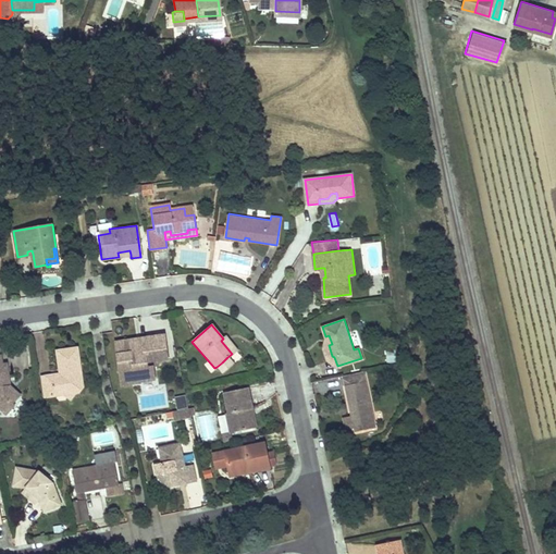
[(150,340),(141,342),(143,345),(137,346),(136,341),(115,345),(124,388),(143,384),(141,382),(157,379),(153,367),(148,368),(146,357),(153,356),(155,358),(158,358),(159,361),(168,359),(163,335),(150,337),(150,340)]
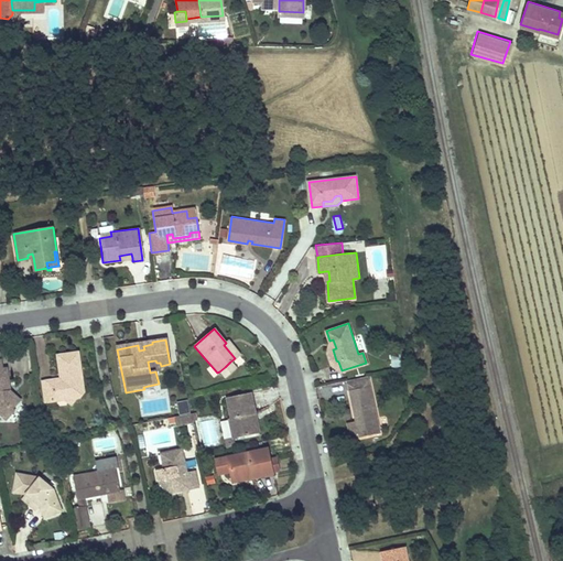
[(329,366),(338,371),(342,370),(338,362),(336,360),(333,349),(336,348),(333,340),(329,341),(326,354),(329,366)]
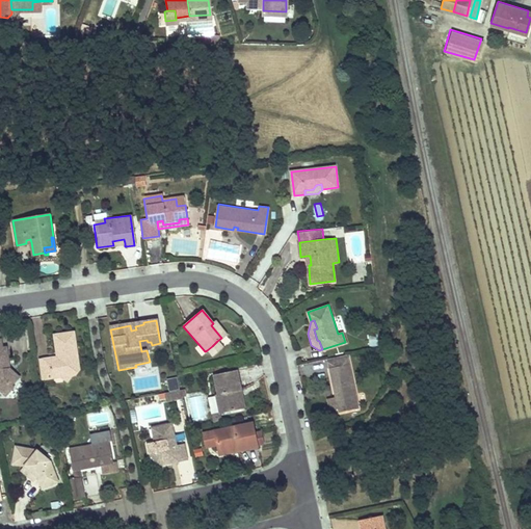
[(211,325),(221,338),(226,334),(215,321),(213,323),(211,325)]
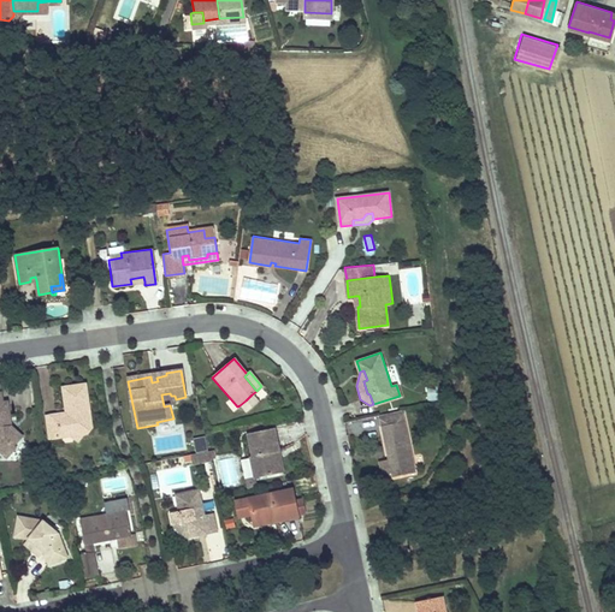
[(86,384),(63,386),(66,408),(71,413),(67,417),(64,413),(46,415),(48,438),(58,437),(70,435),(76,428),(83,433),(88,433),(92,427),(92,423),(84,417),(83,410),(89,410),(86,384)]
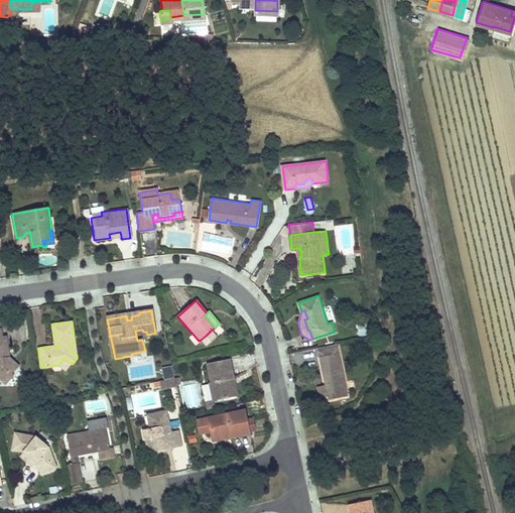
[(1,328),(0,328),(0,379),(5,384),(13,375),(12,373),(19,365),(9,356),(6,336),(2,336),(1,328)]
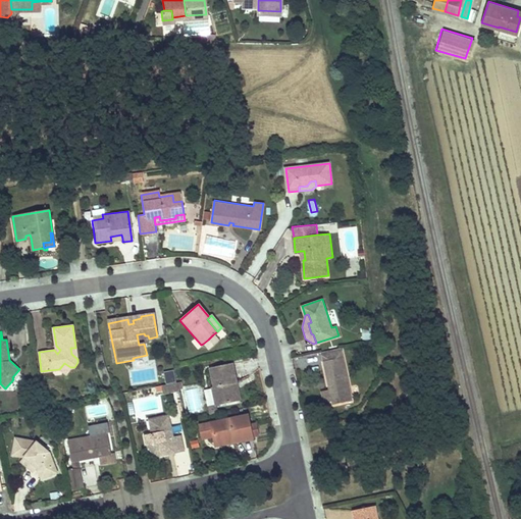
[(145,335),(144,333),(137,334),(139,345),(144,344),(150,343),(149,339),(148,335),(145,335)]
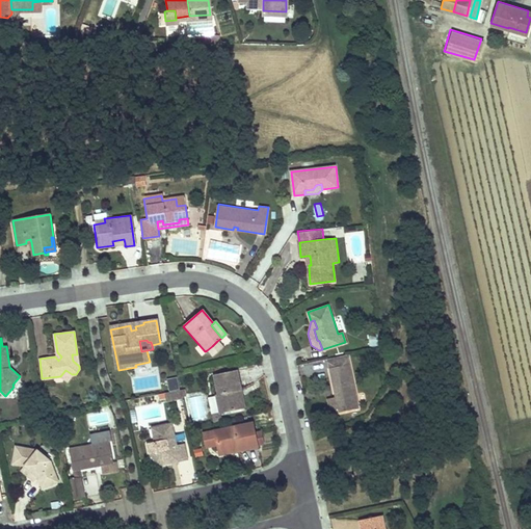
[(212,355),(222,347),(217,341),(212,346),(207,350),(212,355)]
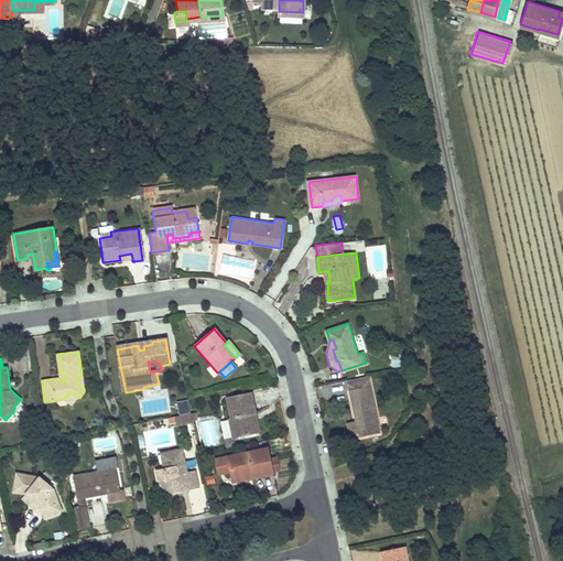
[(358,437),(379,433),(368,376),(347,380),(353,412),(356,411),(357,420),(355,420),(355,421),(357,433),(358,437)]
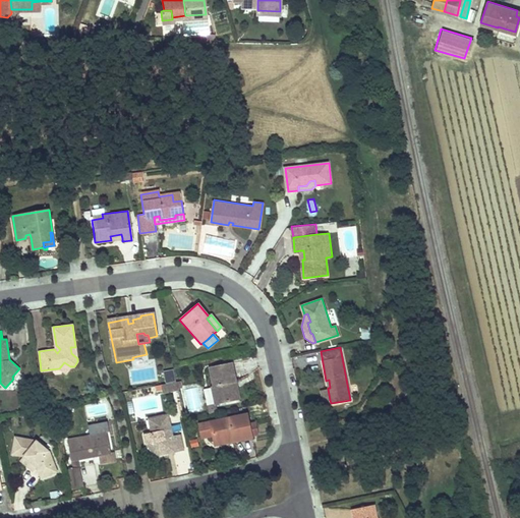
[(64,362),(59,368),(65,372),(70,366),(64,362)]
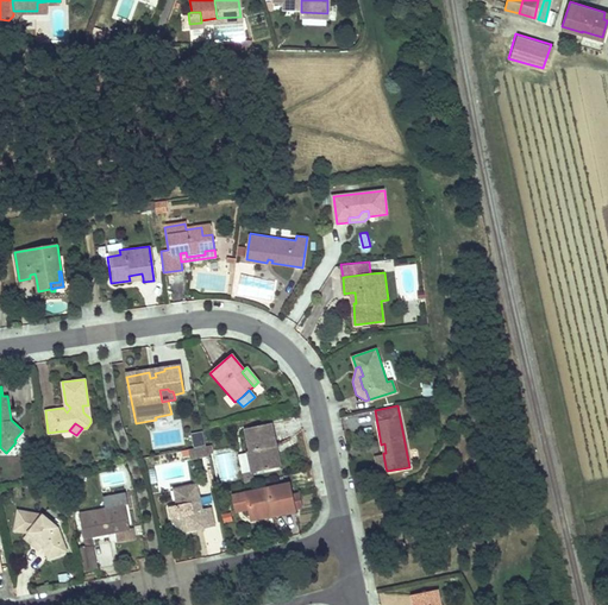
[(271,423),(244,429),(249,451),(246,451),(251,472),(275,467),(270,447),(276,446),(271,423)]
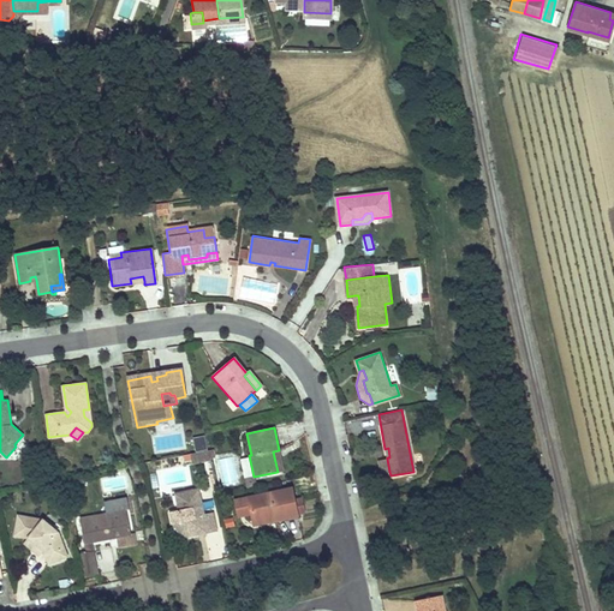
[(208,459),(207,449),(189,453),(190,462),(208,459)]
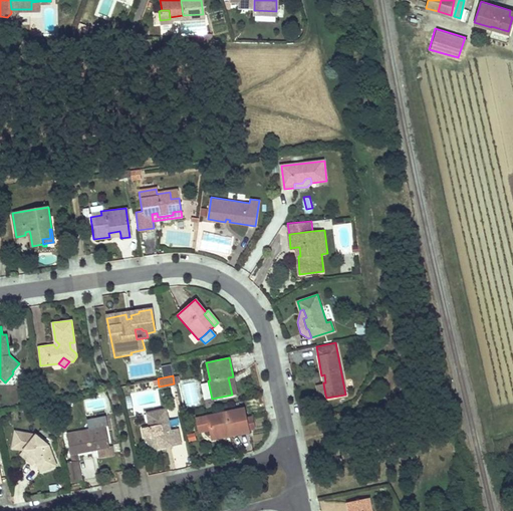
[(232,395),(236,394),(233,376),(228,377),(232,395)]
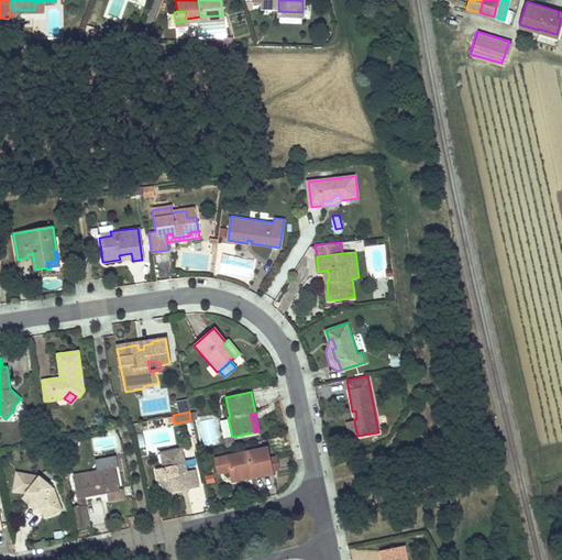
[(349,434),(356,432),(354,420),(346,421),(349,434)]
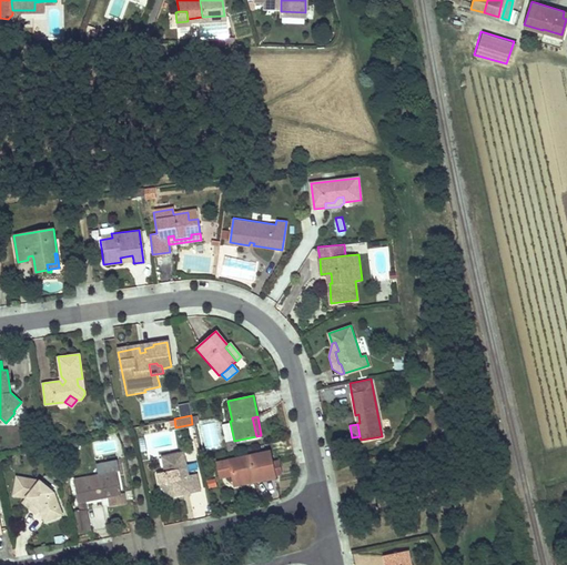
[(267,451),(229,458),(233,481),(253,476),(254,482),(273,478),(272,474),(270,464),(267,451)]
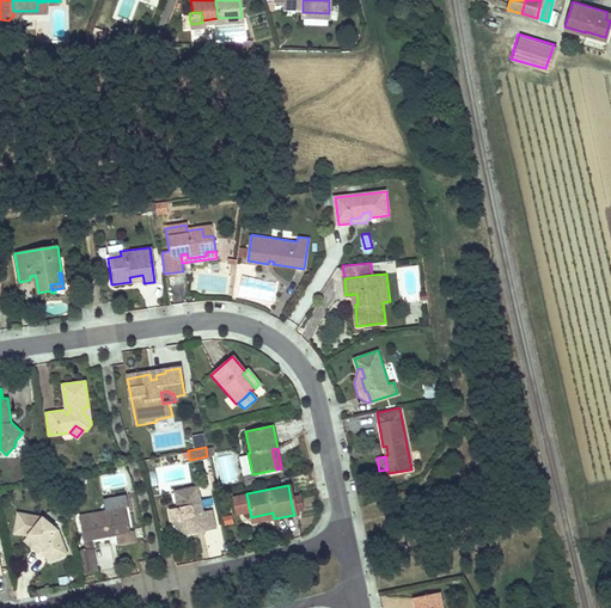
[(199,487),(176,492),(179,509),(169,511),(171,522),(172,522),(179,521),(182,533),(196,530),(195,526),(200,524),(201,529),(215,527),(212,510),(203,511),(199,487)]
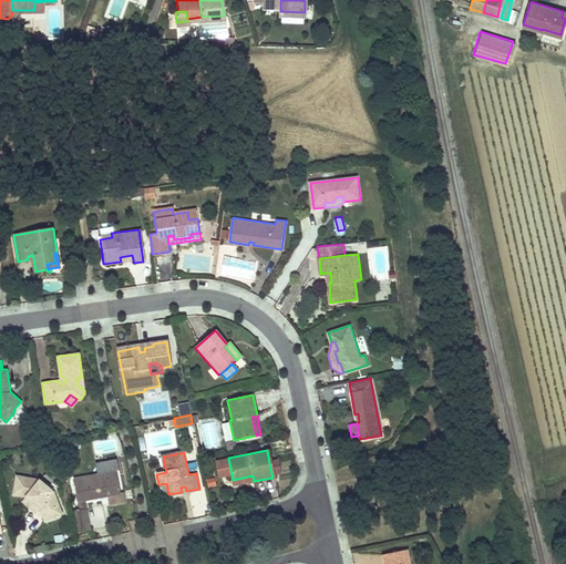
[(278,462),(269,463),(271,473),(280,472),(278,462)]
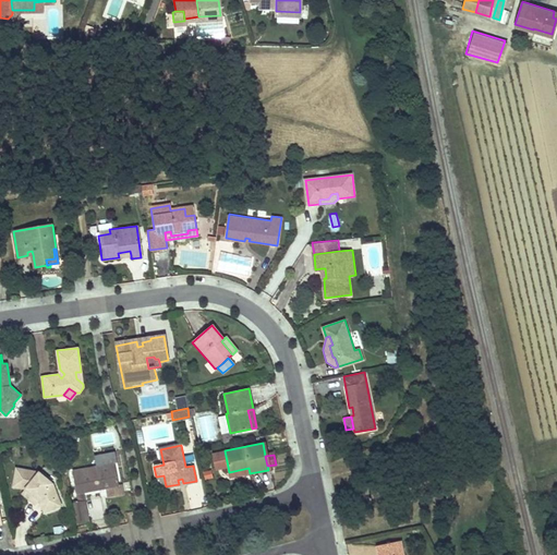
[(119,485),(114,462),(73,470),(77,494),(84,493),(99,490),(98,486),(105,485),(105,489),(107,489),(108,497),(123,494),(121,485),(119,485)]
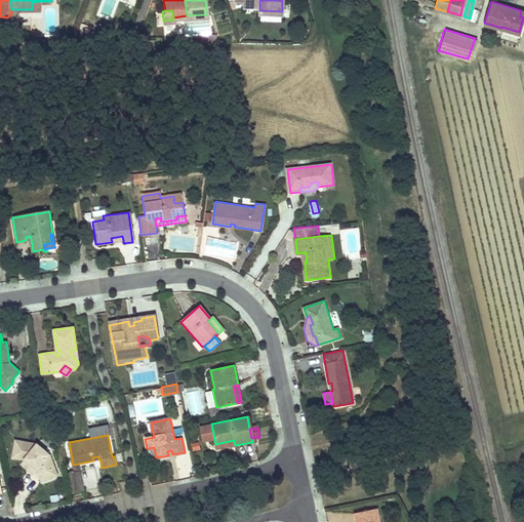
[(135,437),(137,450),(146,448),(144,436),(135,437)]
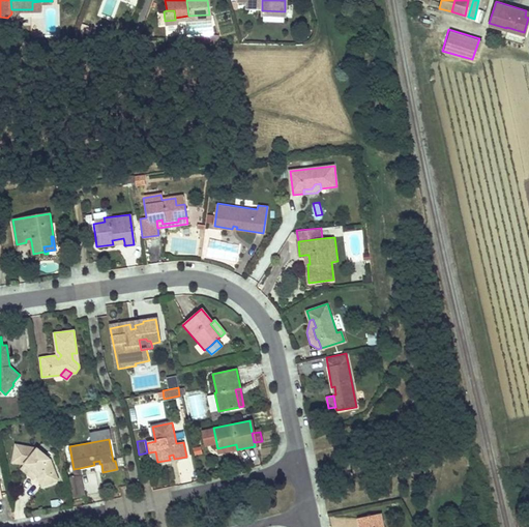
[(11,461),(24,463),(36,473),(41,485),(58,478),(50,459),(35,447),(15,443),(11,461)]
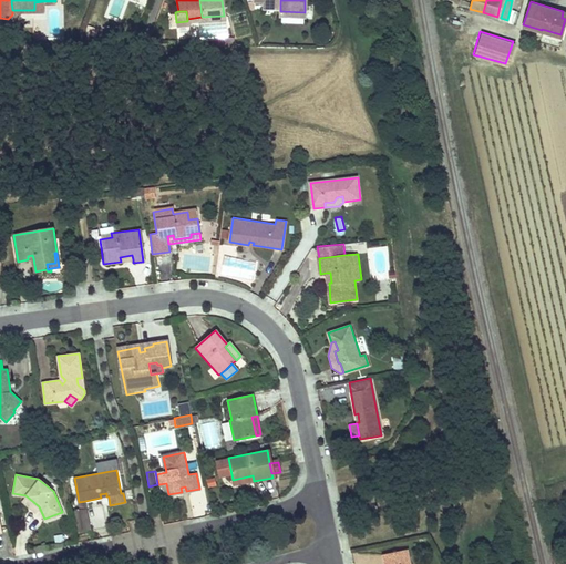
[(253,475),(233,480),(234,485),(254,481),(253,475)]
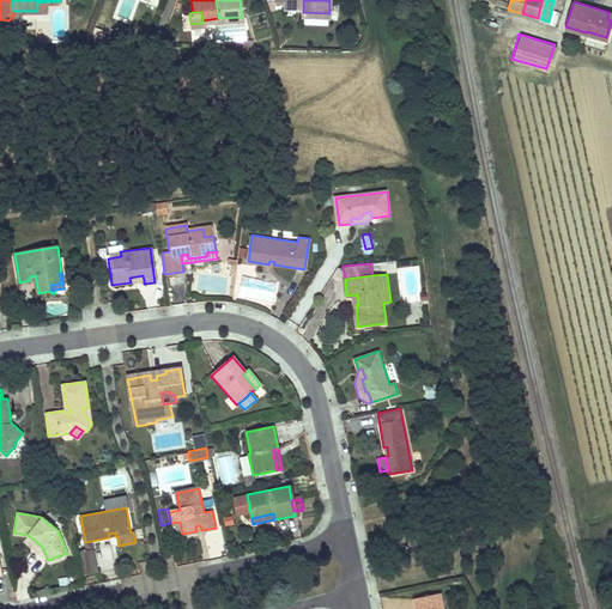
[(42,547),(28,535),(23,541),(38,553),(42,547)]
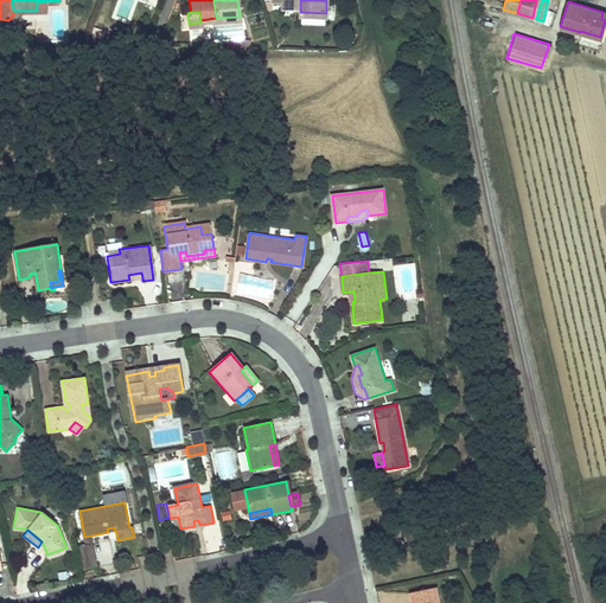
[(76,546),(80,568),(96,564),(93,543),(85,544),(76,546)]
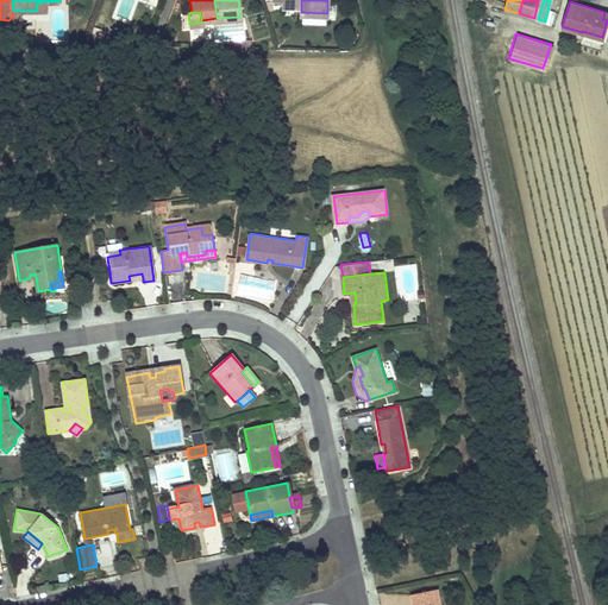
[(442,604),(439,588),(412,593),(413,604),(442,604)]
